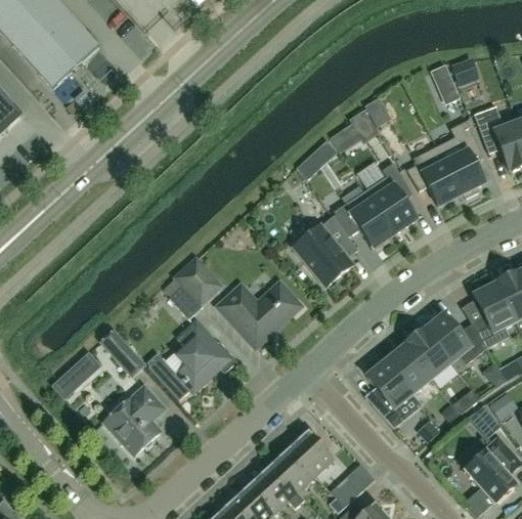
[(0,0),(0,30),(54,88),(100,45),(58,0),(0,0)]
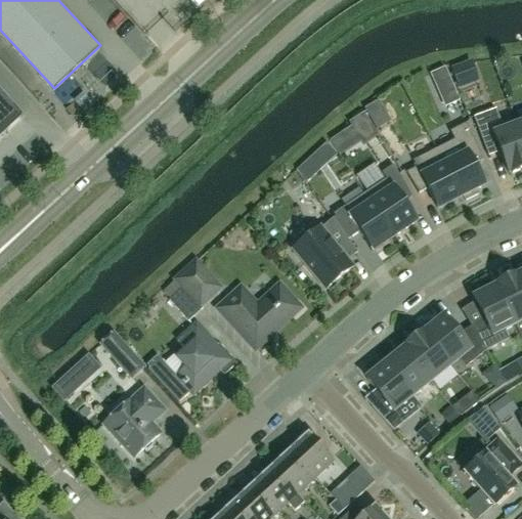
[(445,63),(432,70),(446,102),(461,96),(445,63)]
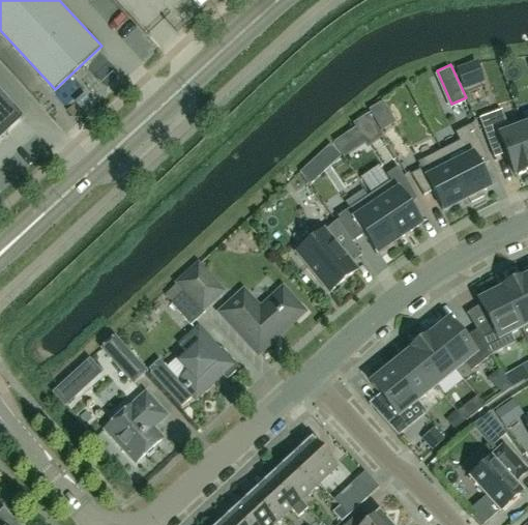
[(0,137),(23,116),(0,90),(0,137)]
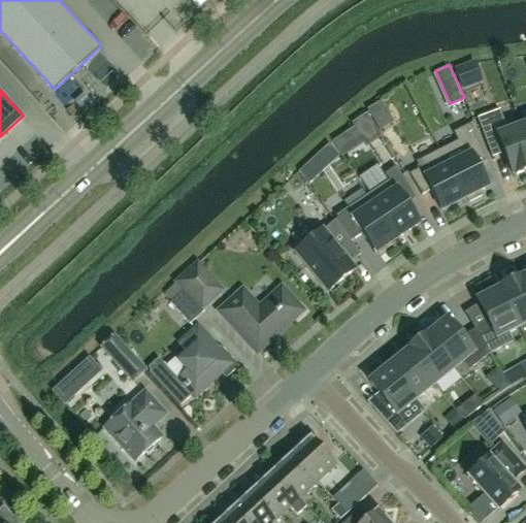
[(369,107),(381,127),(394,120),(382,100),(369,107)]
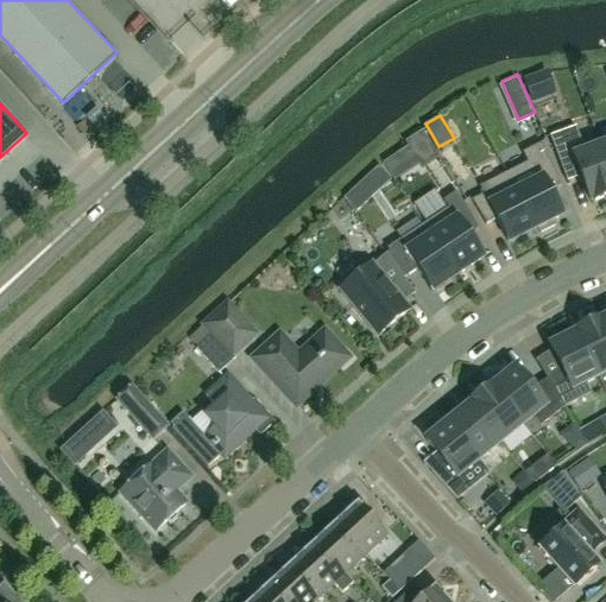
[(568,177),(582,171),(592,197),(605,192),(605,152),(601,140),(586,146),(578,122),(551,132),(568,177)]
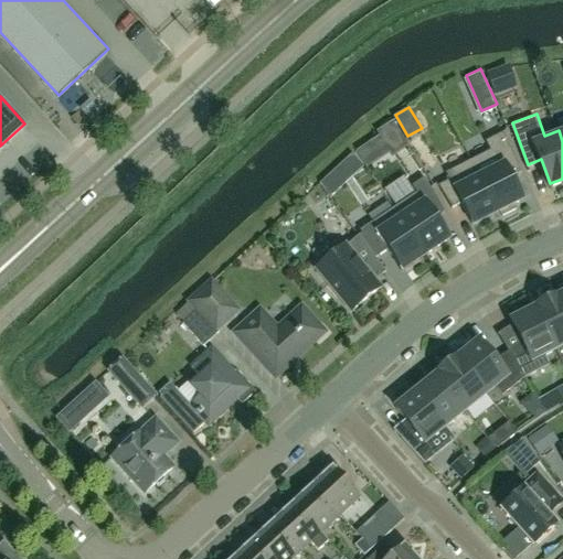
[(380,132),(357,147),(368,163),(391,148),(393,152),(409,141),(393,118),(378,128),(380,132)]
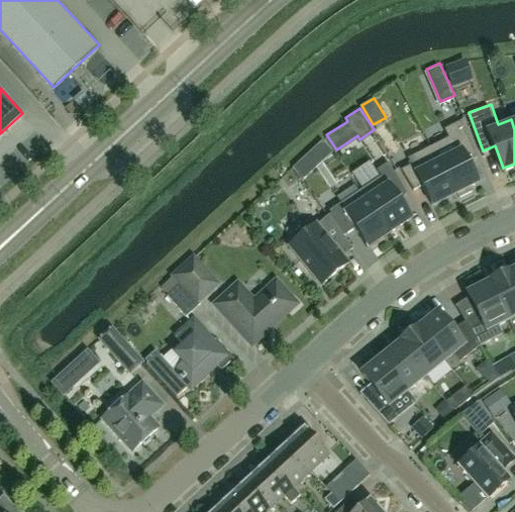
[(449,134),(431,143),(455,191),(457,190),(460,195),(474,188),(472,183),(479,179),(469,159),(478,155),(461,118),(445,126),(449,134)]
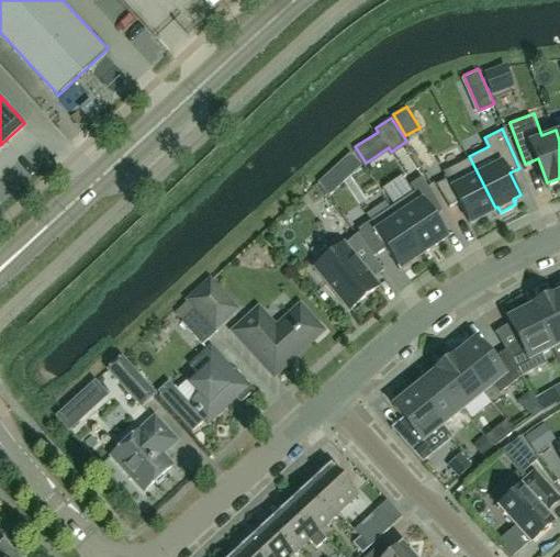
[(469,156),(445,169),(448,176),(437,181),(450,203),(460,199),(471,221),(495,208),(469,156)]
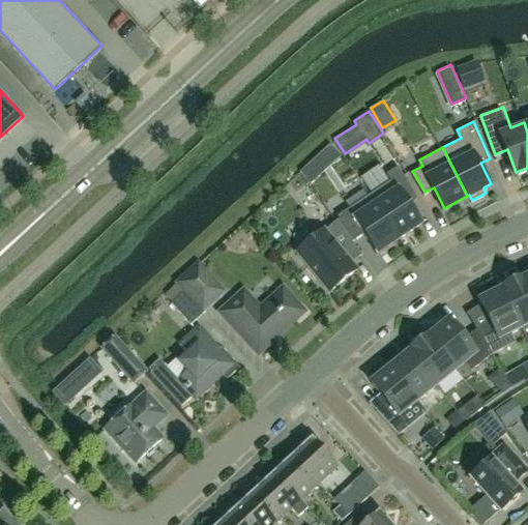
[(324,168),(314,157),(300,169),(311,180),(324,168)]
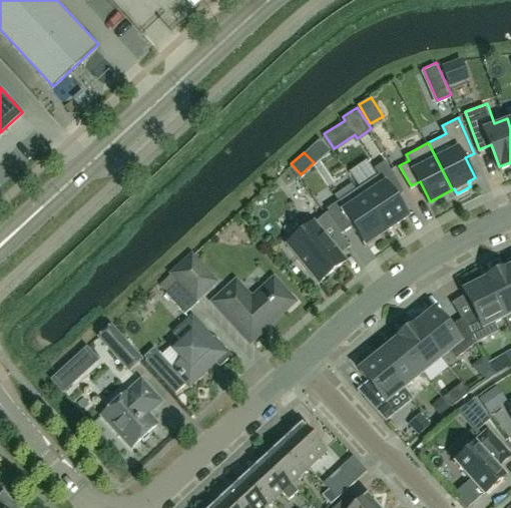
[(379,171),(359,185),(387,228),(409,213),(396,194),(405,189),(387,158),(375,165),(379,171)]
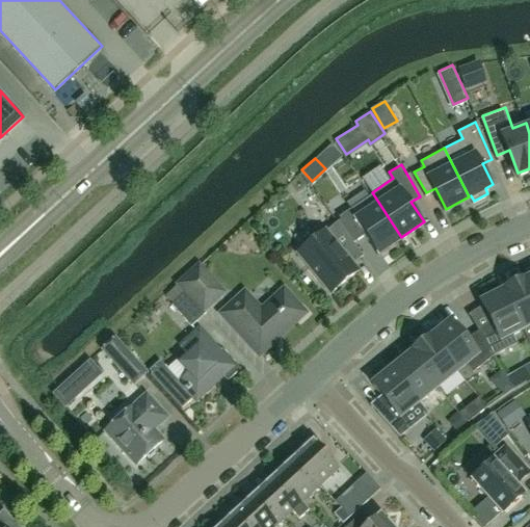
[(297,188),(306,199),(316,190),(308,180),(297,188)]
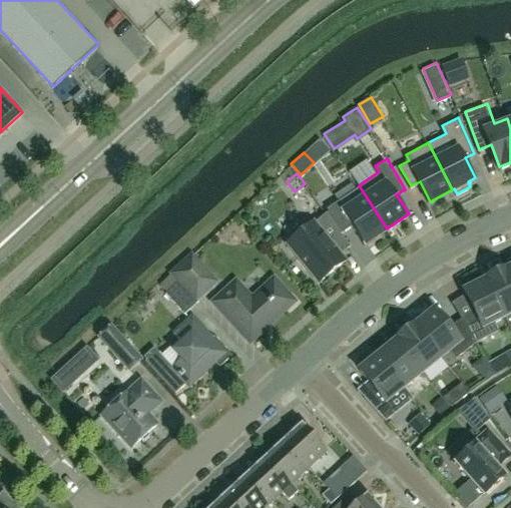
[(359,185),(328,206),(345,229),(353,223),(366,242),(387,228),(359,185)]
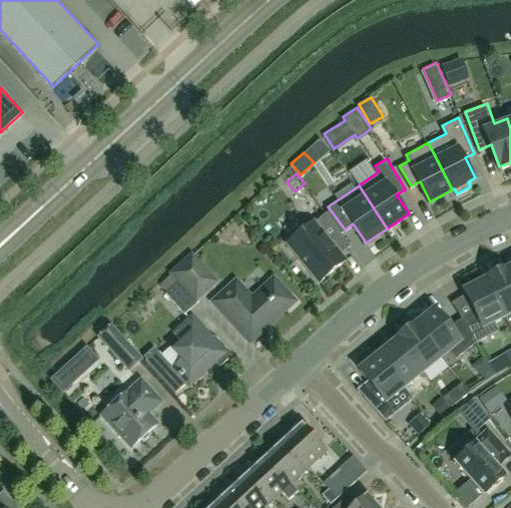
[(352,242),(326,211),(315,220),(315,219),(288,241),(320,280),(346,258),(341,251),(352,242)]
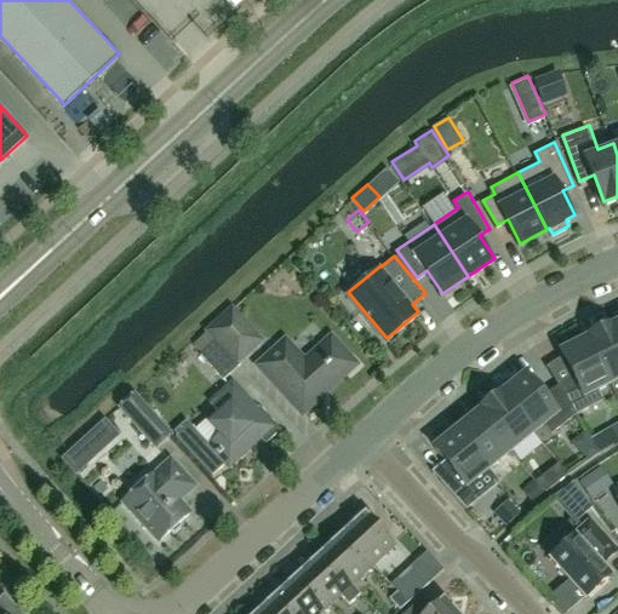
[(209,325),(241,361),(268,338),(234,302),(209,325)]
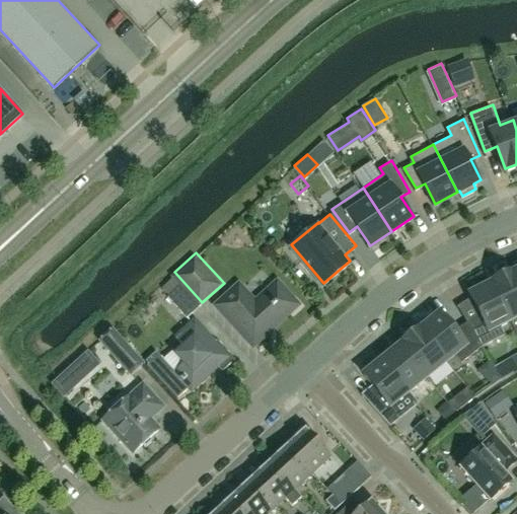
[(492,280),(511,318),(516,314),(516,274),(514,269),(492,280)]
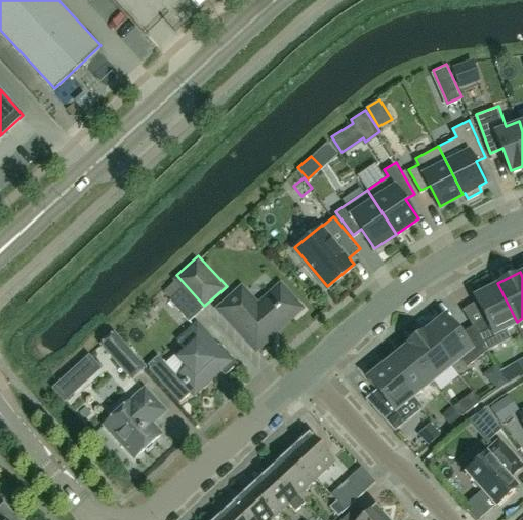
[(204,306),(176,275),(174,278),(175,279),(171,282),(178,289),(170,297),(191,319),(204,306)]
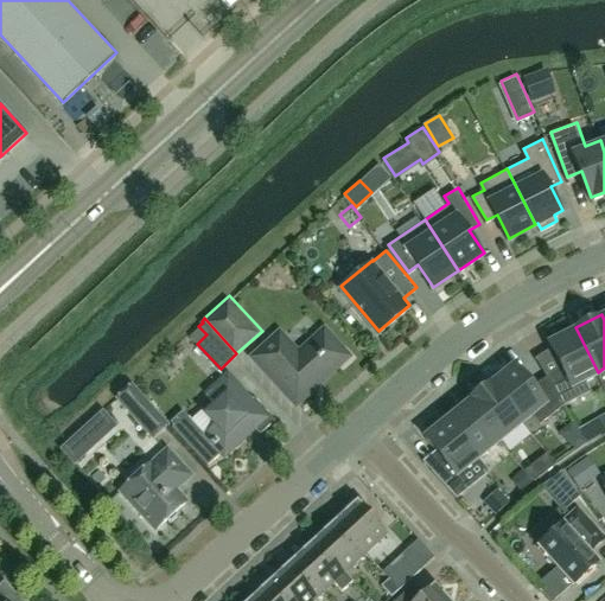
[(587,378),(598,372),(575,327),(551,340),(562,364),(547,375),(565,402),(592,388),(587,378)]
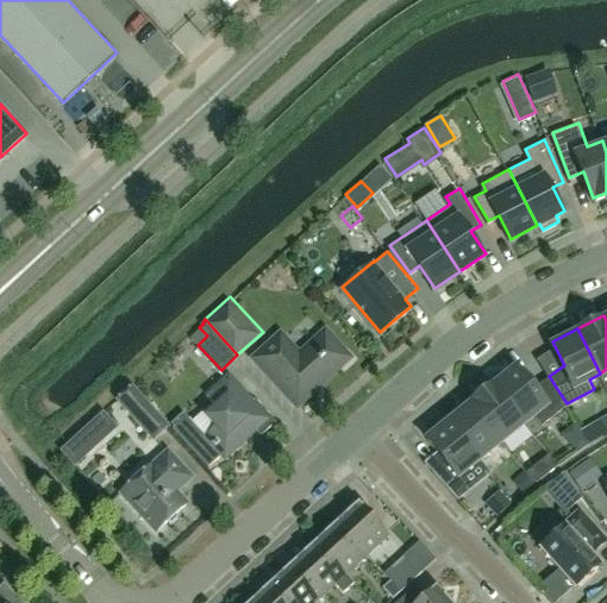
[(344,364),(354,355),(348,347),(344,351),(326,331),(300,355),(281,334),(258,356),(298,399),(340,360),(344,364)]
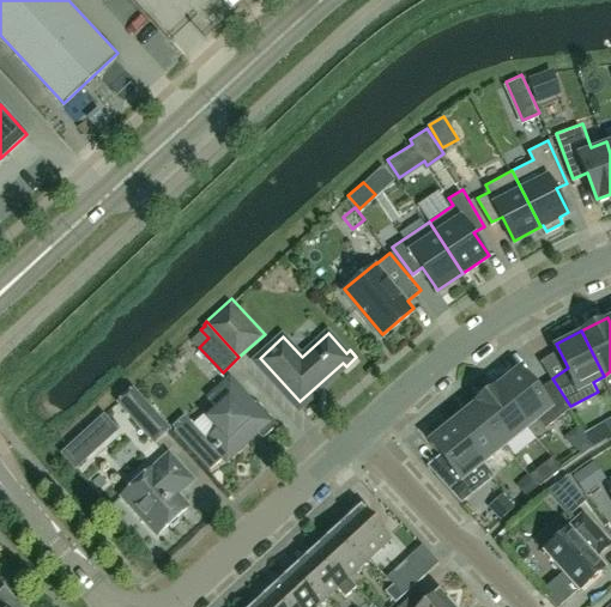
[(551,380),(538,389),(520,366),(497,384),(530,424),(540,414),(548,424),(569,406),(551,380)]
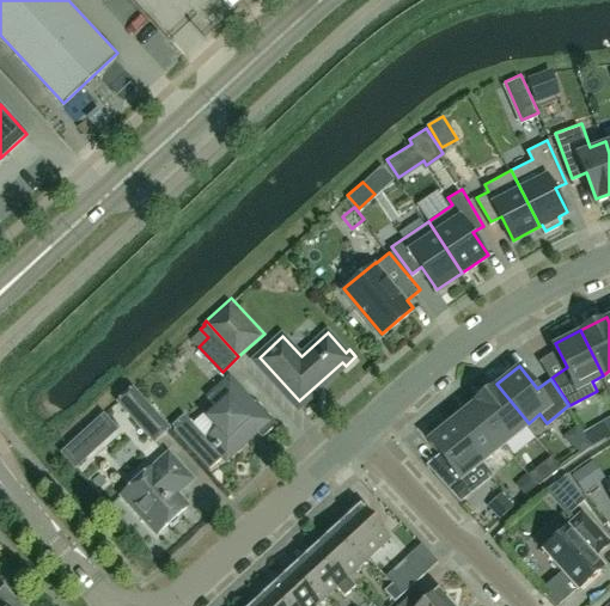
[(207,435),(227,457),(258,428),(263,434),(279,421),(257,398),(255,401),(231,374),(208,395),(227,416),(207,435)]
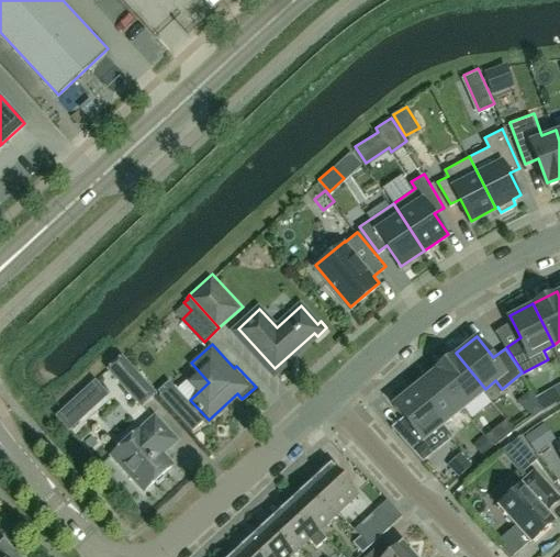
[(465,405),(485,389),(456,353),(435,370),(465,405)]
